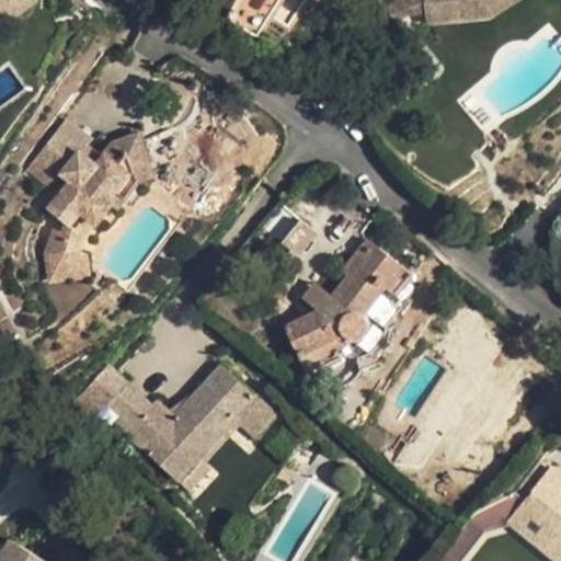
[(0,0),(0,19),(3,24),(36,1),(36,0),(0,0)]
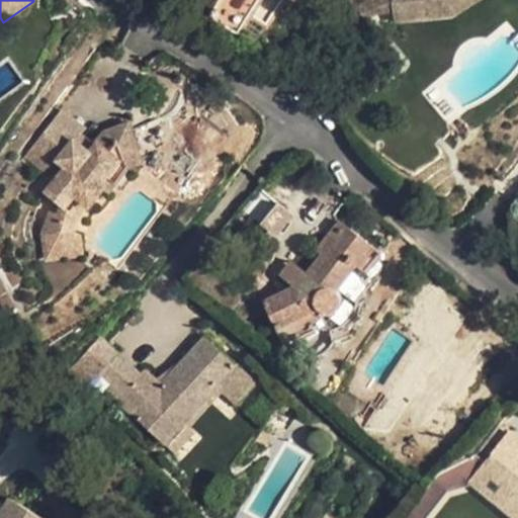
[(213,0),(206,12),(238,32),(258,0),(213,0)]
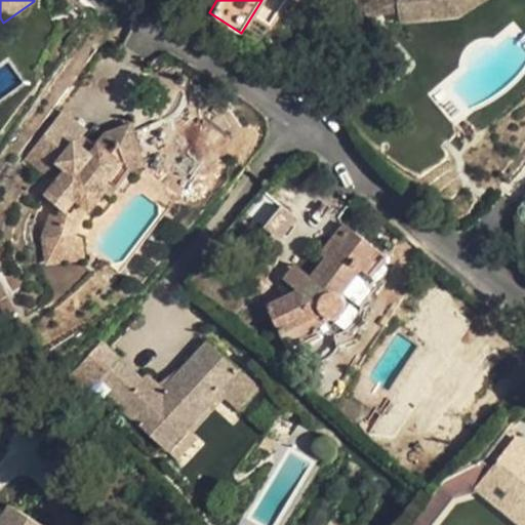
[(384,0),(373,7),(377,14),(398,12),(396,2),(398,0),(384,0)]
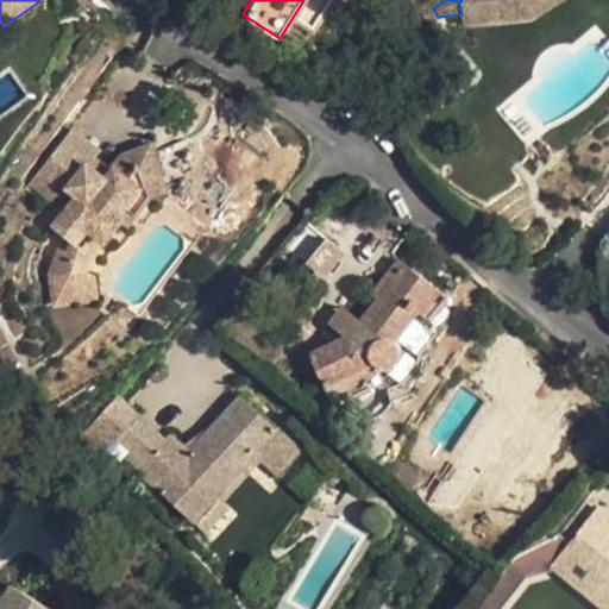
[(462,0),(459,2),(462,14),(463,26),(535,17),(560,0),(462,0)]
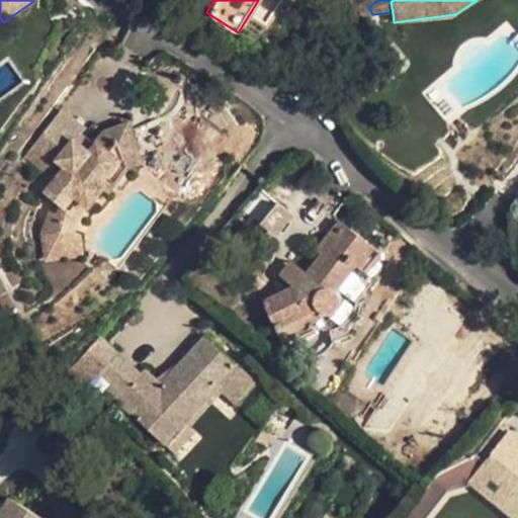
[(368,7),(364,1),(355,7),(361,16),(372,14),(368,7)]
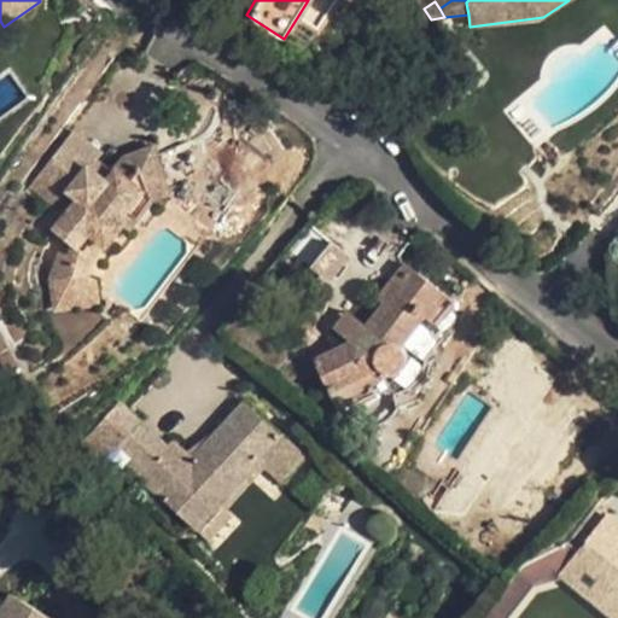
[(99,157),(103,153),(74,130),(51,158),(76,178),(86,165),(91,169),(99,157)]
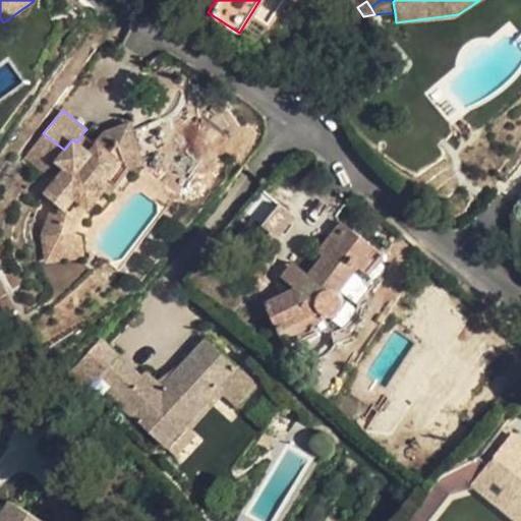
[(43,133),(24,157),(53,180),(43,193),(58,206),(68,214),(78,201),(89,209),(105,187),(102,185),(120,161),(124,159),(129,171),(143,165),(128,124),(103,132),(96,141),(88,152),(76,142),(72,139),(64,150),(43,133)]
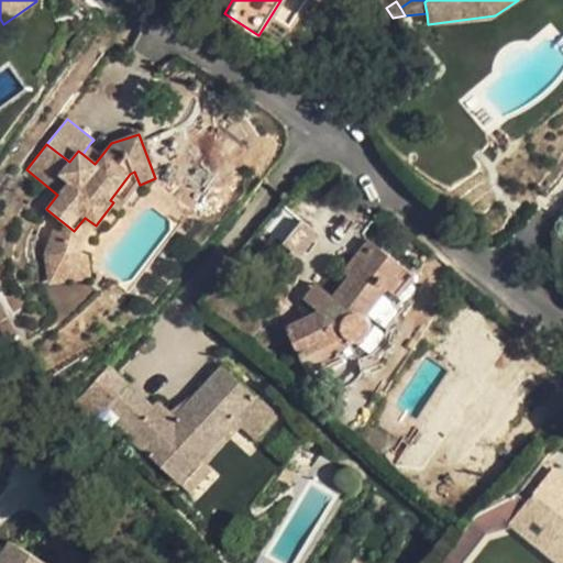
[(83,154),(95,164),(103,153),(90,143),(83,154)]
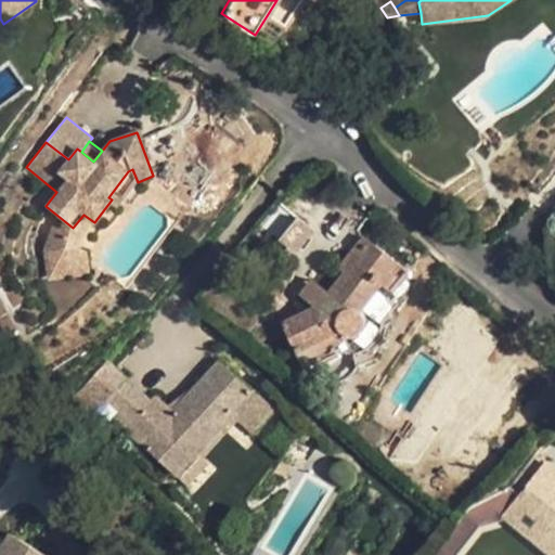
[(309,226),(282,203),(263,226),(289,248),(309,226)]
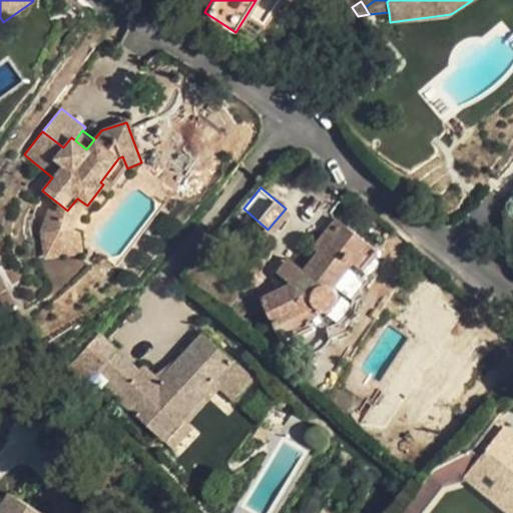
[(55,210),(49,208),(41,232),(45,258),(81,251),(78,230),(74,229),(79,215),(87,205),(77,198),(67,210),(57,202),(55,210)]
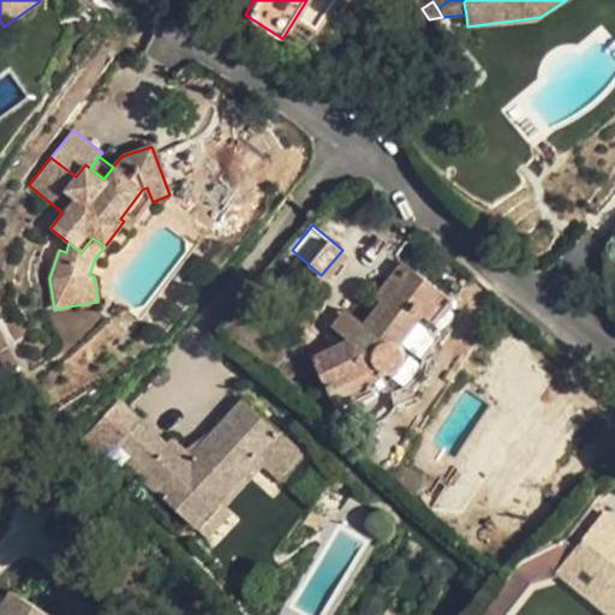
[(424,316),(443,293),(404,260),(372,297),(380,303),(364,323),(354,315),(339,333),(347,340),(327,350),(344,382),(374,366),(382,371),(390,372),(399,368),(402,360),(402,352),(398,345),(423,315),(424,316)]
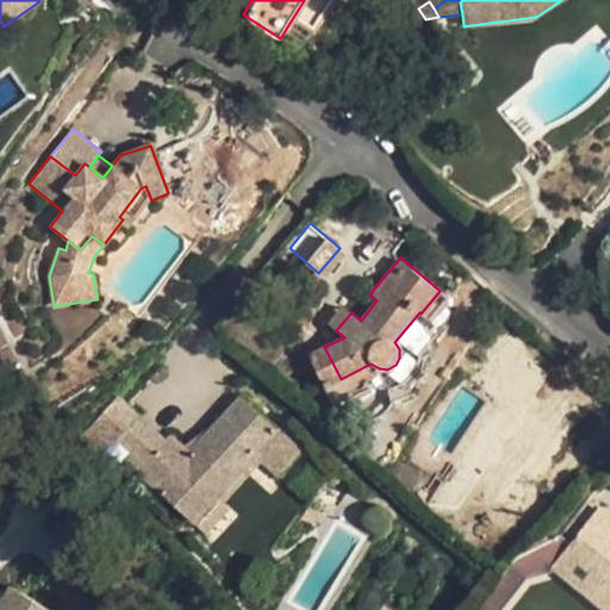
[(328,323),(336,330),(352,312),(342,305),(328,323)]
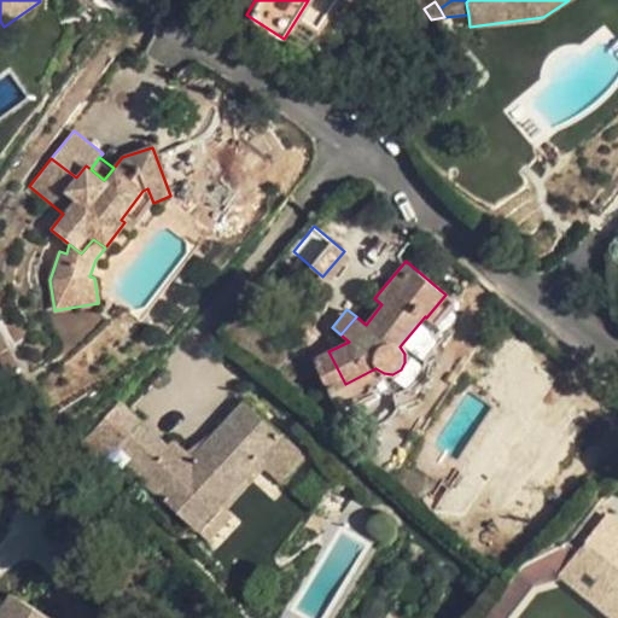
[(354,400),(372,390),(371,388),(384,373),(375,368),(345,384),(354,400)]
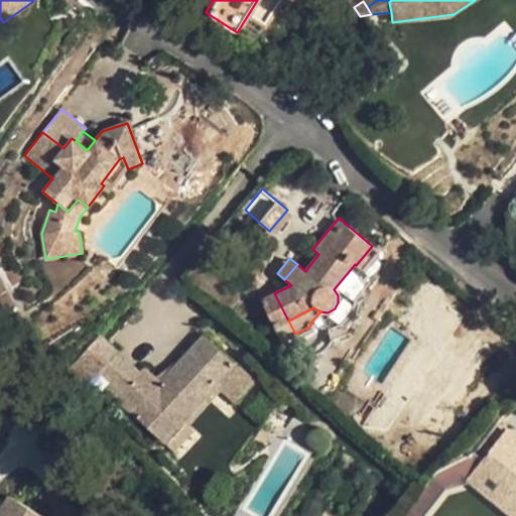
[(236,364),(203,333),(157,382),(141,368),(137,372),(104,343),(82,367),(163,442),(167,446),(186,425),(182,421),(218,383),(236,364)]
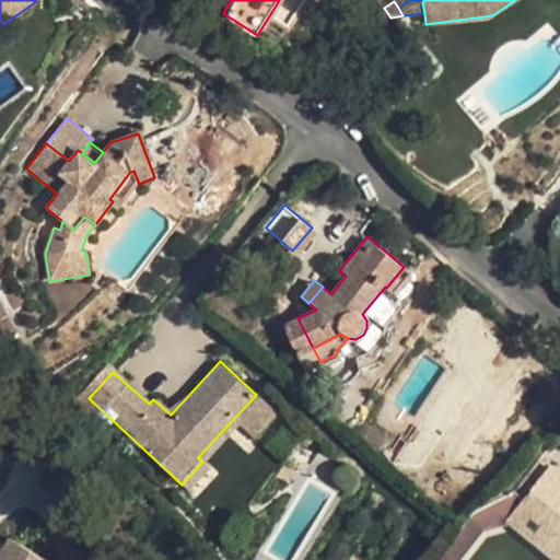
[(300,435),(256,395),(236,416),(260,438),(284,456),(300,435)]
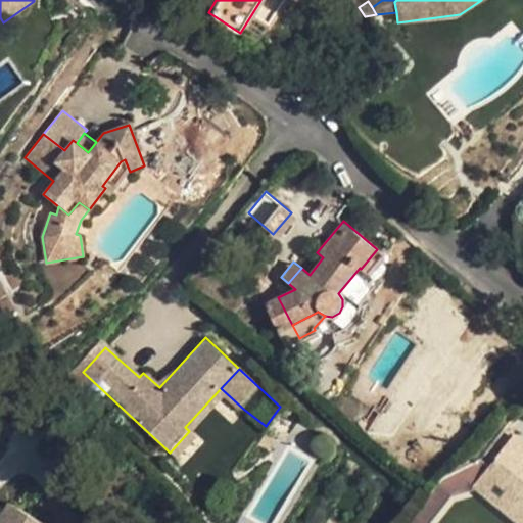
[(522,515),(522,442),(513,434),(487,467),(518,491),(508,504),(522,515)]
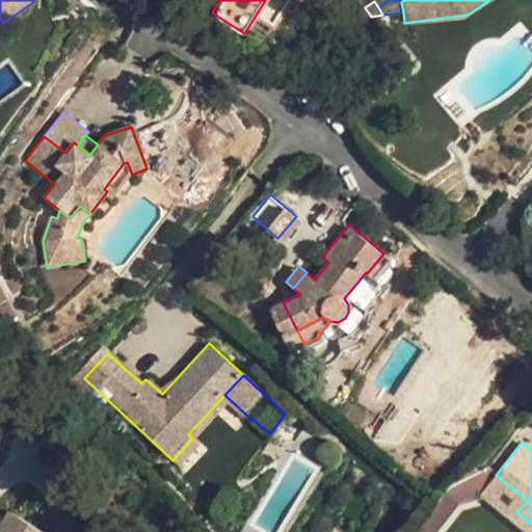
[(483,490),(496,475),(488,470),(469,480),(483,490)]
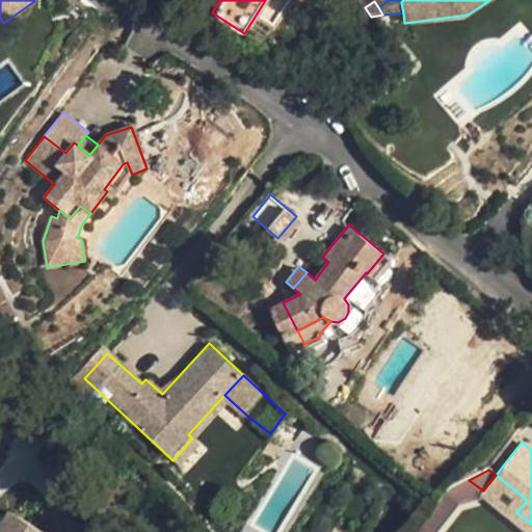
[(527,500),(496,475),(483,490),(480,495),(483,499),(510,520),(516,512),(527,500)]
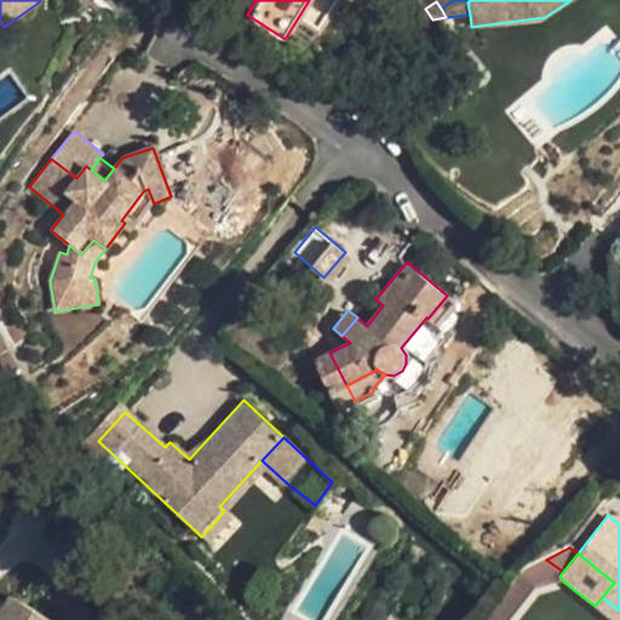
[(563,572),(546,560),(517,574),(524,580),(534,589),(563,581),(560,577),(563,572)]
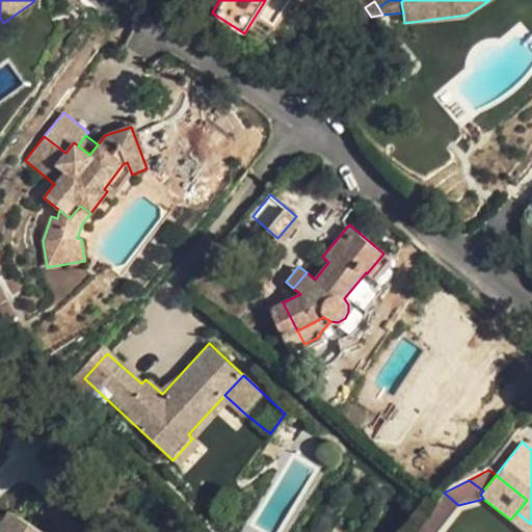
[(437,531),(458,505),(450,498),(444,493),(413,531),(437,531)]
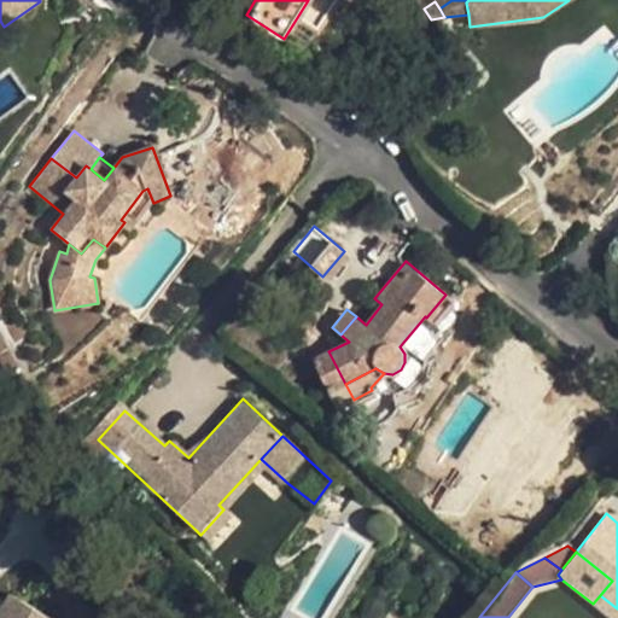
[(0,617),(52,617),(11,594),(0,611),(0,617)]
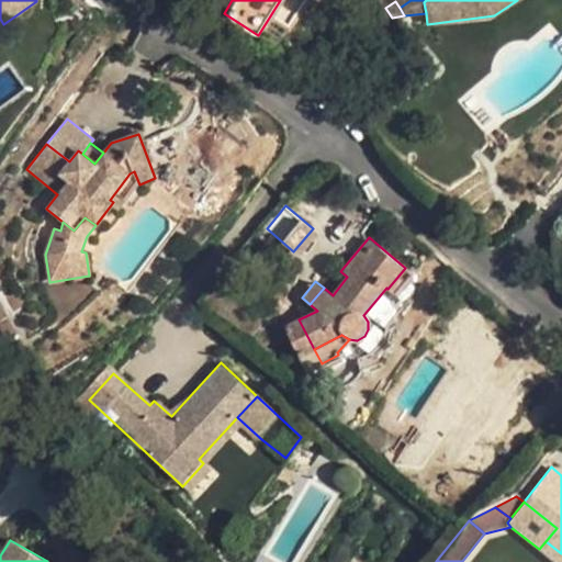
[(555,561),(561,561),(561,553),(546,541),(539,549),(555,561)]
